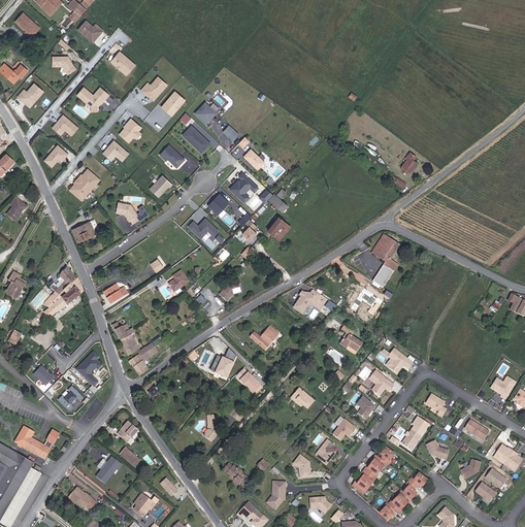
[(45,3),(55,11),(62,3),(58,0),(37,0),(43,5),(45,3)]
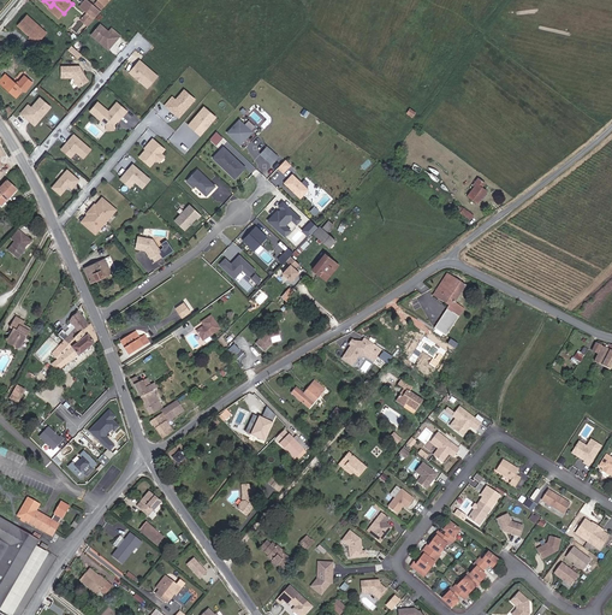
[(90,0),(84,0),(83,3),(90,10),(85,16),(91,22),(102,11),(90,0)]
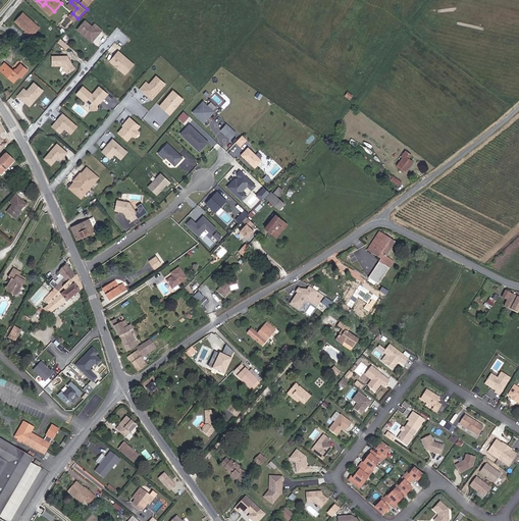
[(51,14),(54,11),(45,3),(43,5),(42,6),(51,14)]
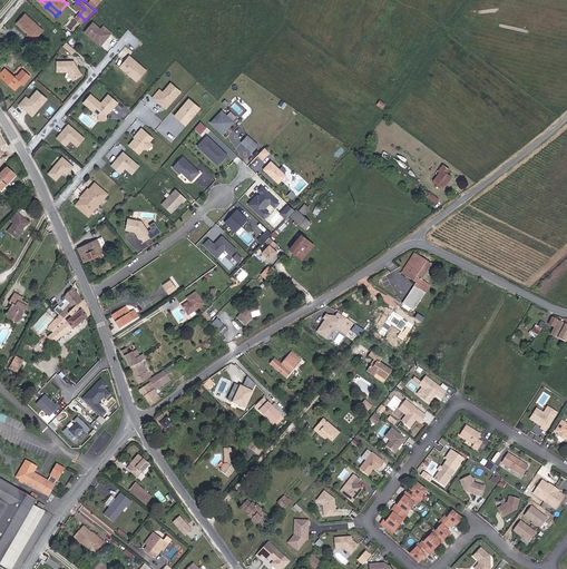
[(35,39),(42,30),(25,15),(17,23),(35,39)]
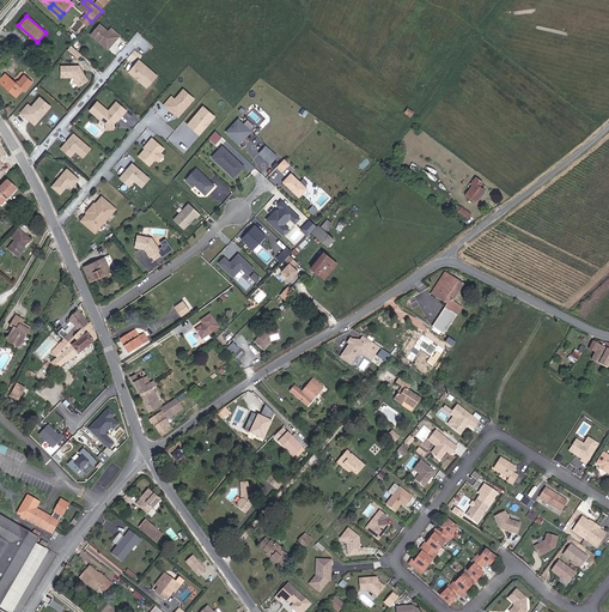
[(116,38),(117,40),(121,36),(114,29),(110,32),(102,24),(98,28),(114,42),(116,38)]
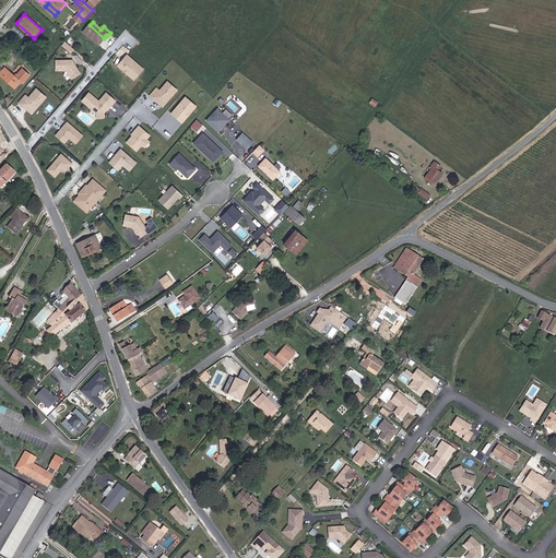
[(96,39),(104,38),(90,25),(84,32),(91,37),(92,36),(96,39)]
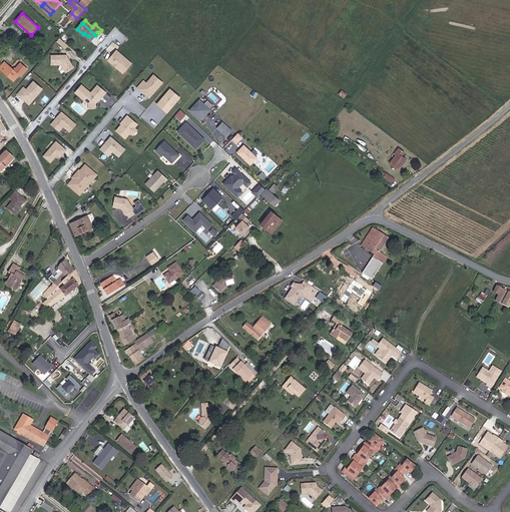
[(83,34),(91,42),(96,36),(95,35),(88,36),(84,33),(83,34)]
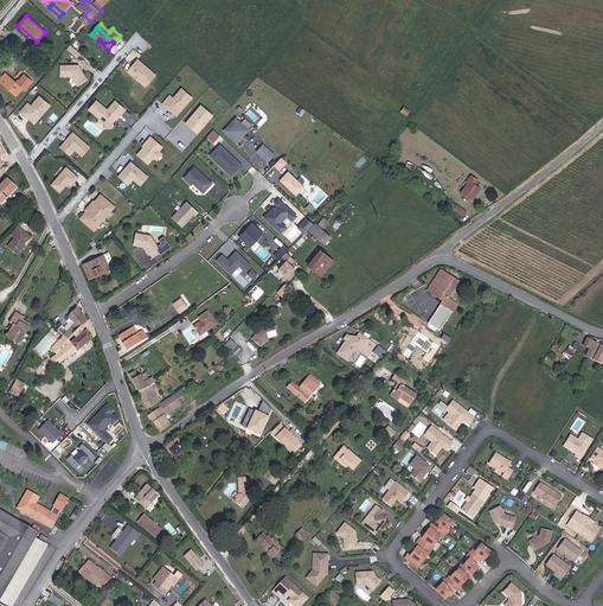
[(77,57),(81,53),(71,44),(68,49),(77,57)]
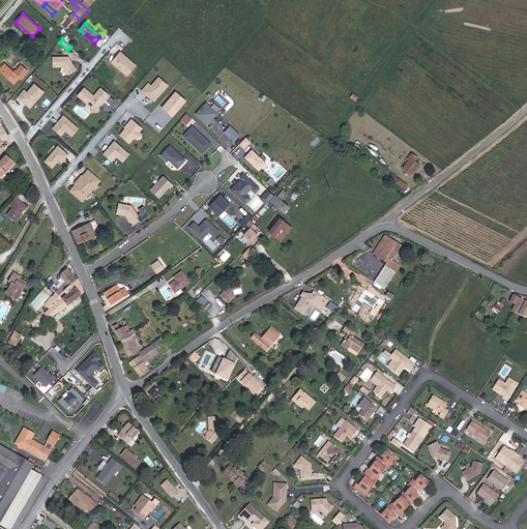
[(116,59),(111,65),(119,74),(122,70),(127,75),(137,65),(121,52),(115,58),(116,59)]
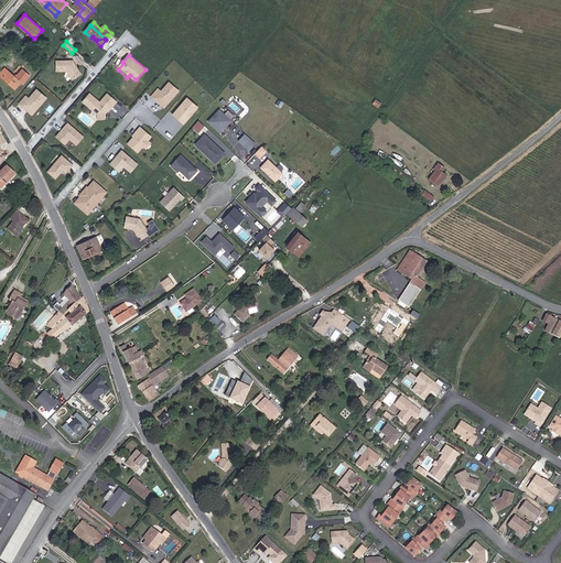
[(72,79),(81,73),(72,60),(55,60),(55,69),(65,69),(72,79)]
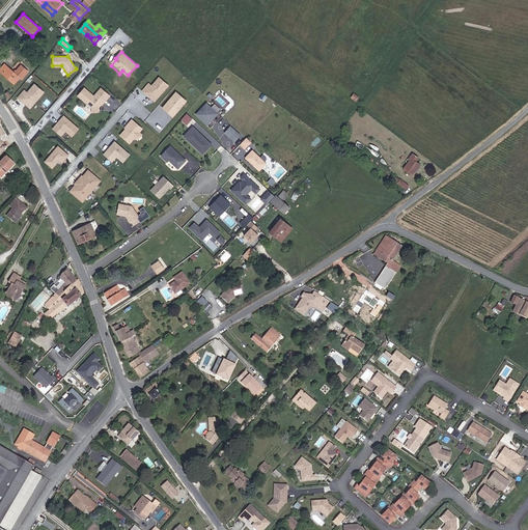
[(20,77),(22,78),(28,71),(21,64),(15,72),(4,63),(0,68),(0,71),(14,83),(20,77)]
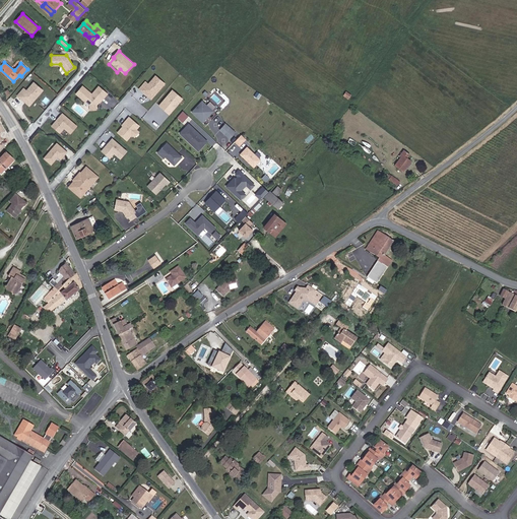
[(154,92),(158,88),(160,89),(167,83),(157,75),(149,83),(146,80),(140,88),(143,91),(144,89),(149,94),(154,92)]
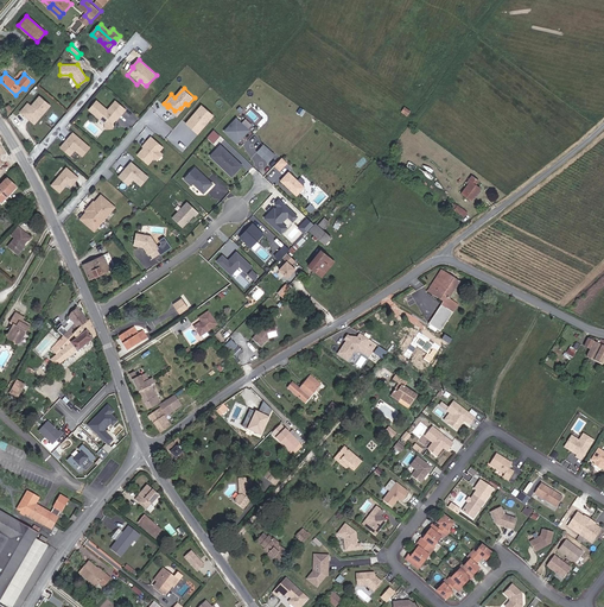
[(27,103),(20,112),(24,115),(25,113),(31,119),(36,118),(40,112),(43,114),(50,106),(39,96),(31,106),(27,103)]
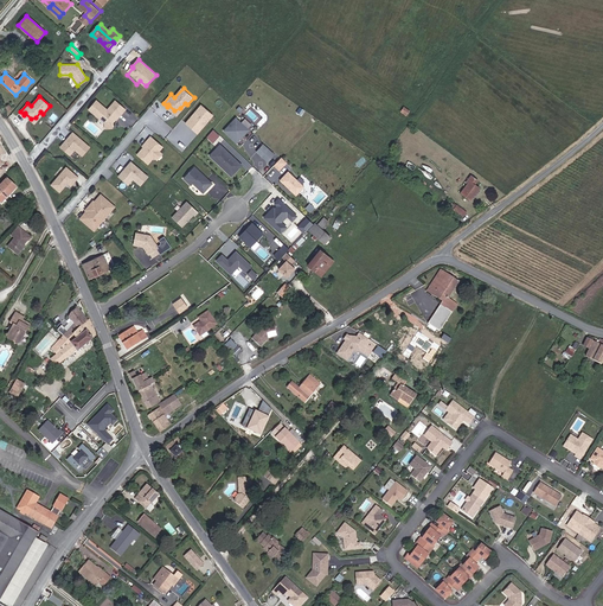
[(97,101),(89,109),(103,121),(110,121),(114,116),(116,114),(117,115),(123,108),(114,100),(106,109),(97,101)]
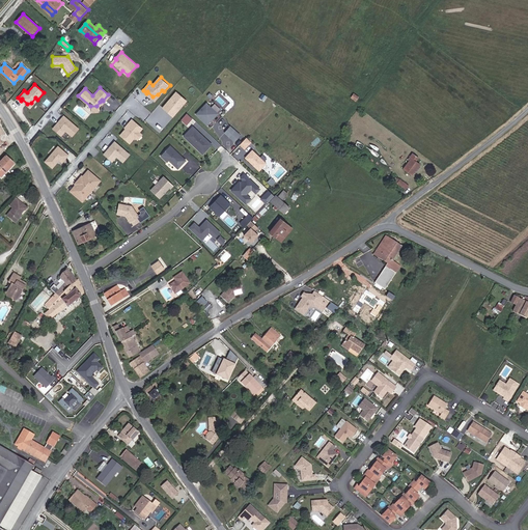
[(156,101),(164,91),(162,90),(158,94),(153,96),(147,91),(146,93),(156,101)]
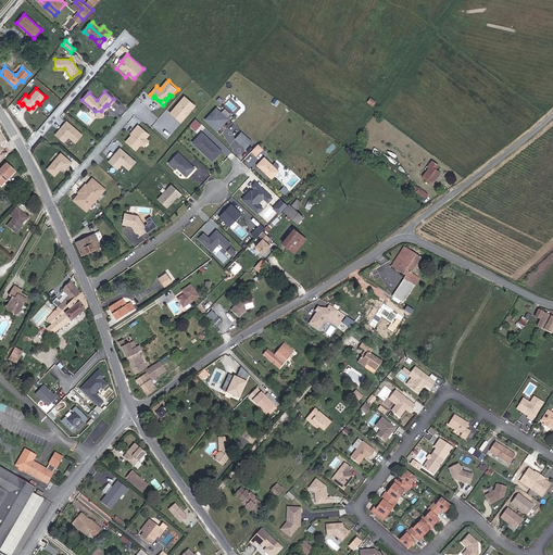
[(188,110),(185,106),(190,101),(184,96),(171,111),(177,116),(177,115),(181,117),(188,110)]
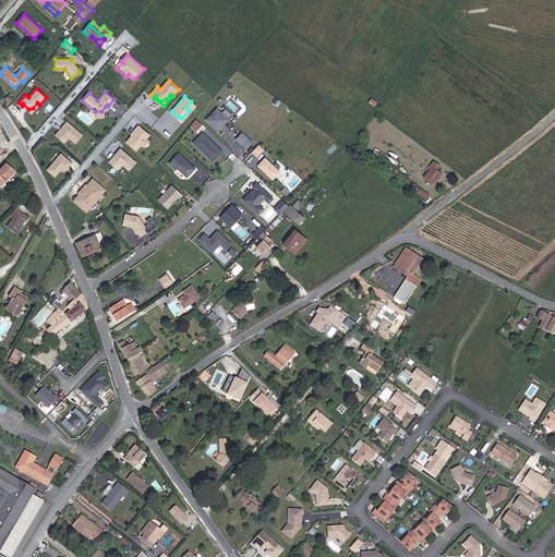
[(23,104),(22,106),(31,113),(39,105),(37,103),(33,108),(28,109),(23,104)]
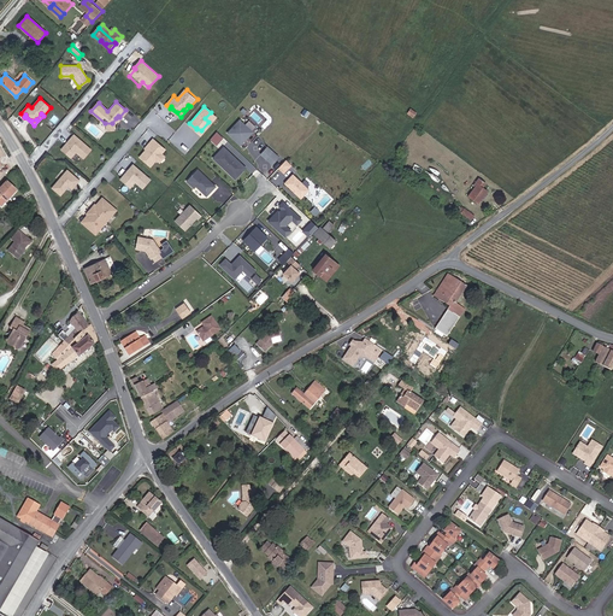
[(240,141),(252,128),(240,116),(227,129),(240,141)]
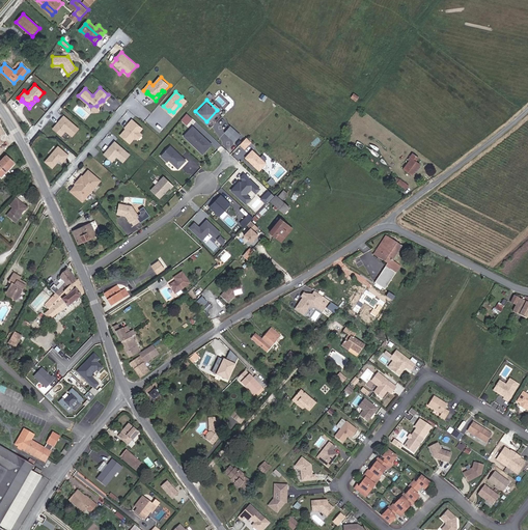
[(184,113),(178,120),(185,126),(190,118),(184,113)]
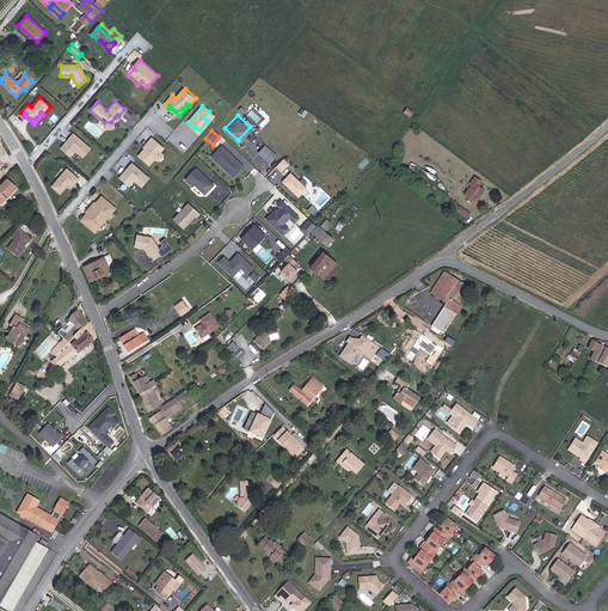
[(65,144),(61,147),(67,154),(72,150),(73,150),(75,151),(83,157),(90,148),(73,134),(67,141),(68,142),(66,144),(65,144)]
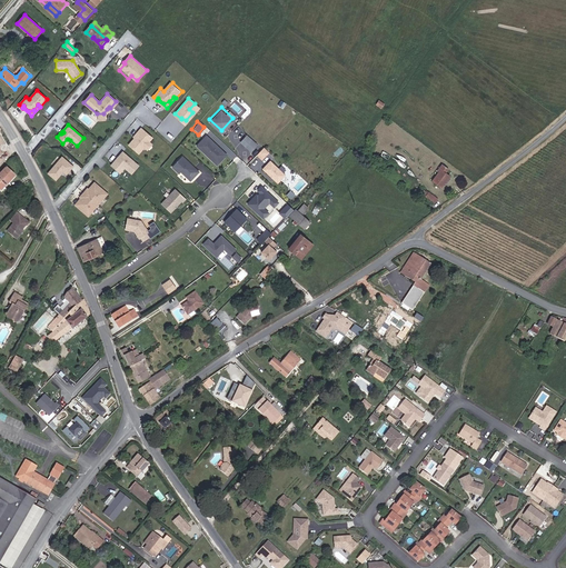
[(148,138),(150,135),(141,126),(138,130),(139,131),(135,136),(129,142),(138,150),(144,143),(148,138)]
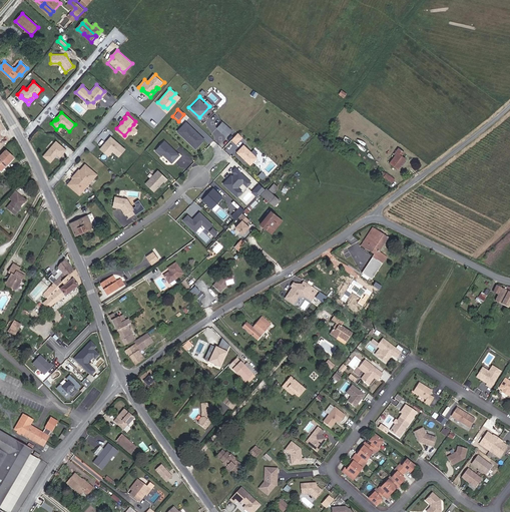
[(197,133),(183,120),(175,129),(181,135),(183,132),(191,139),(188,142),(192,145),(198,139),(194,135),(197,133)]
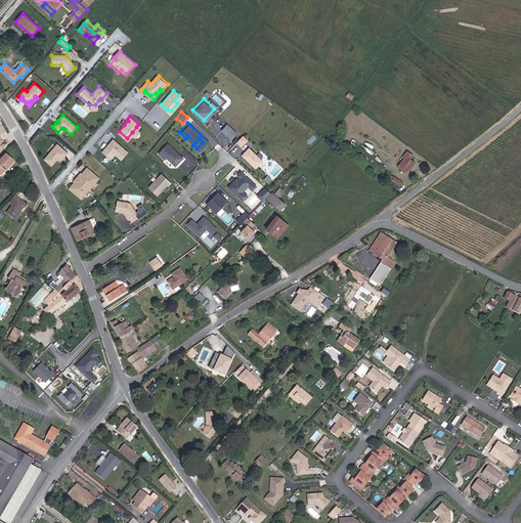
[(230,136),(236,130),(230,125),(225,131),(230,136)]
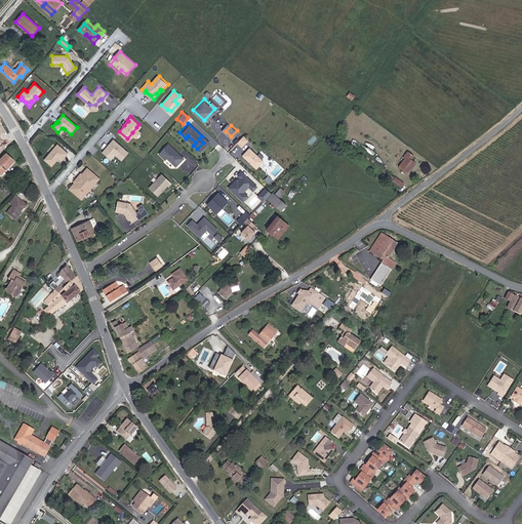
[(241,144),(247,137),(242,133),(236,139),(241,144)]
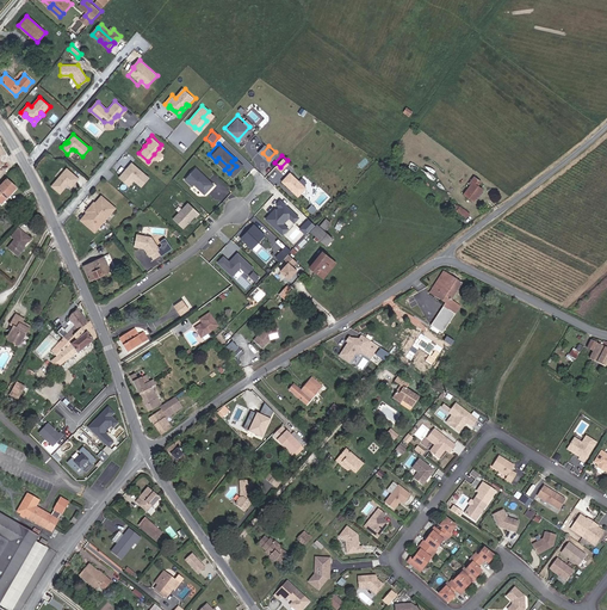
[(147,174),(131,160),(124,167),(125,168),(124,171),(122,171),(119,174),(125,180),(129,176),(132,176),(132,177),(140,183),(147,174)]
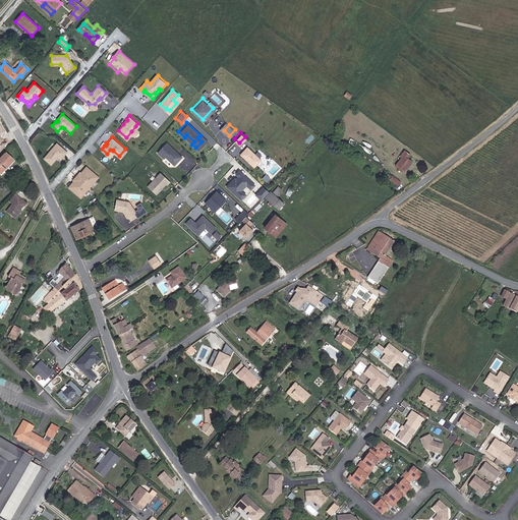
[(181,154),(166,139),(157,150),(163,156),(165,154),(171,160),(175,160),(181,154)]
